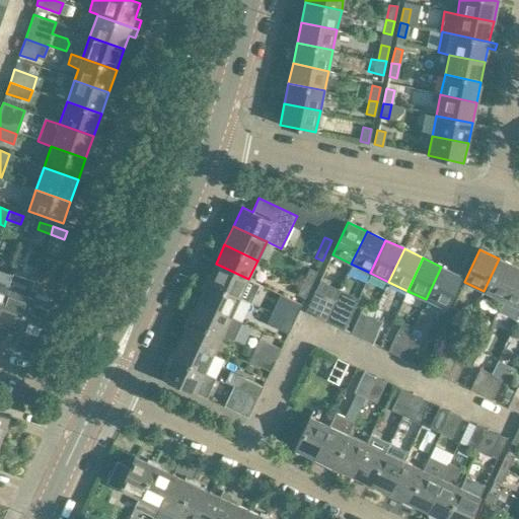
[(502,300),(517,267),(499,258),(484,291),(502,300)]
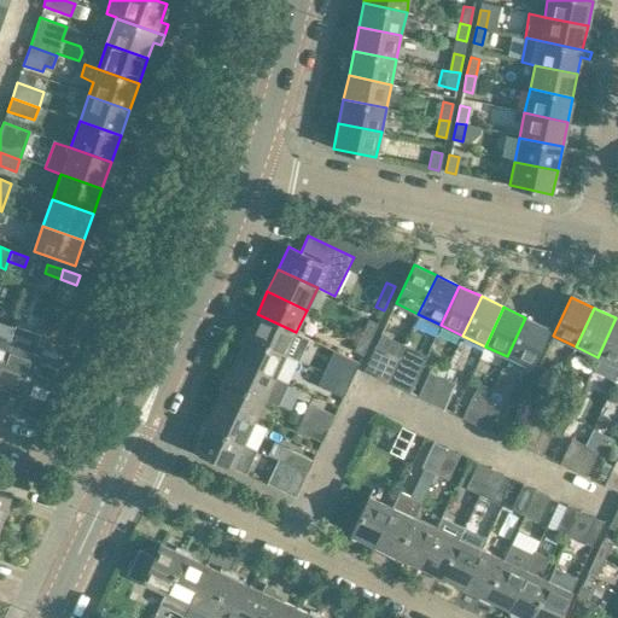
[(309,338),(296,332),(257,314),(246,337),(286,355),(298,361),(309,338)]
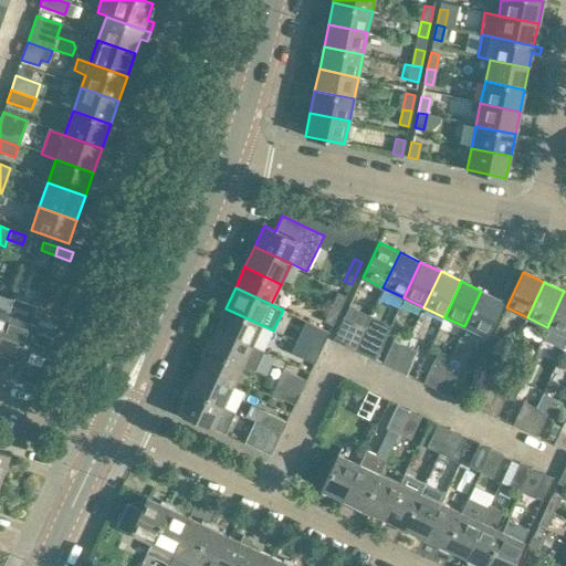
[(485,336),(502,301),(481,291),(464,326),(485,336)]
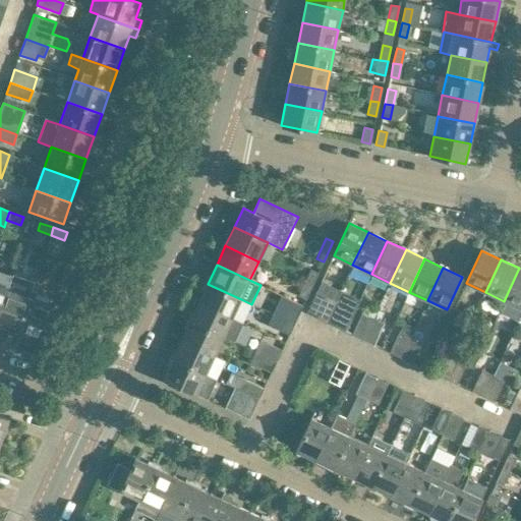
[(504,301),(499,311),(518,321),(520,313),(520,269),(519,268),(504,301)]
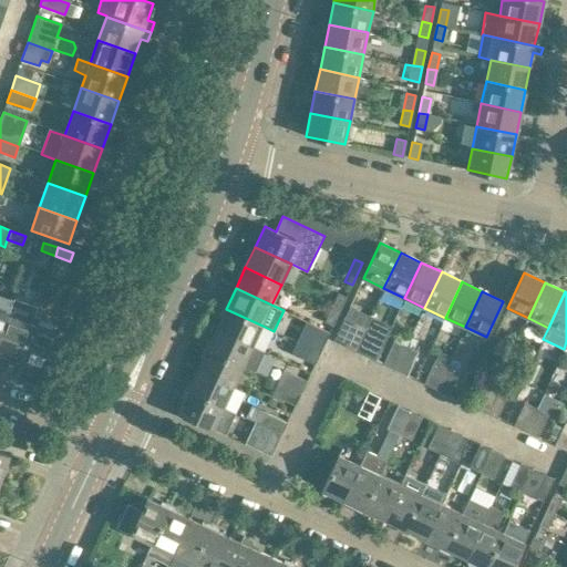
[(340,312),(347,298),(338,294),(331,308),(340,312)]
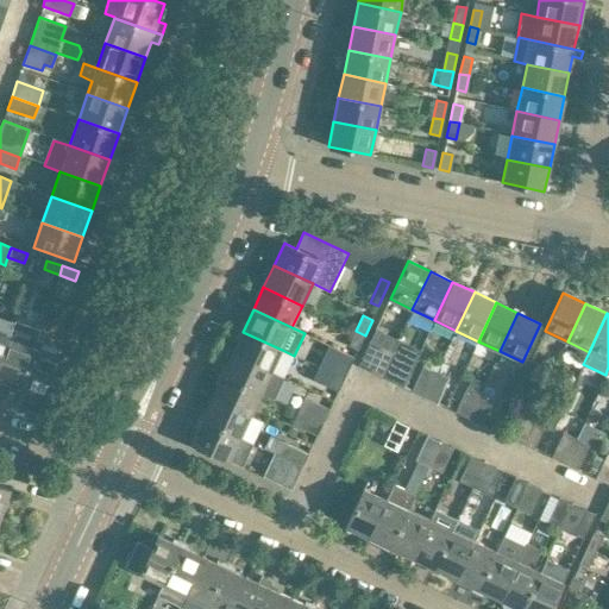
[(358,350),(365,336),(356,331),(349,346),(358,350)]
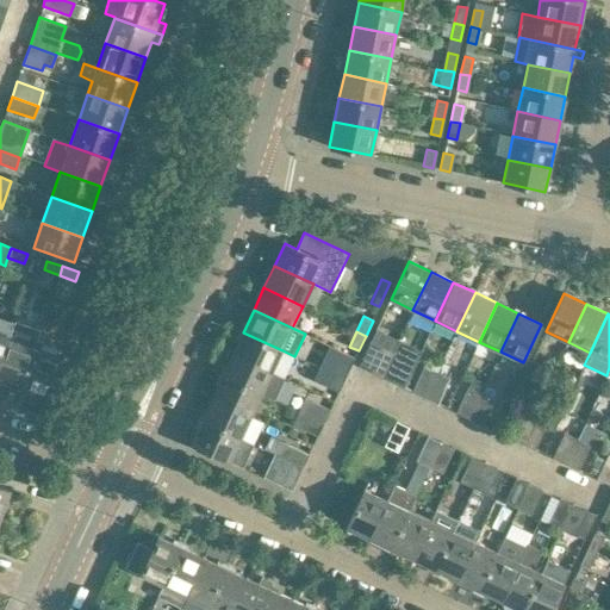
[(282,350),(243,332),(232,354),(272,373),(282,350)]
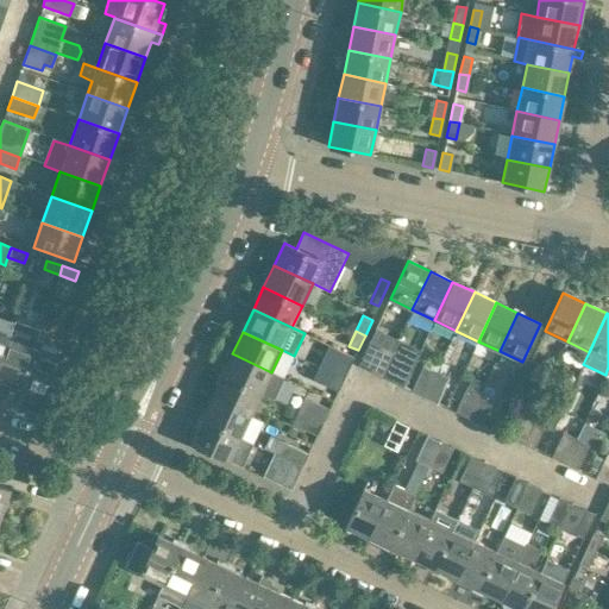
[(19,388),(46,396),(66,344),(39,334),(35,347),(33,347),(19,388)]
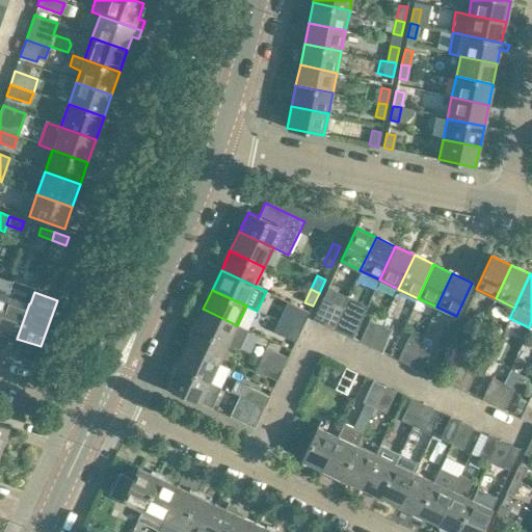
[(0,331),(17,339),(29,303),(7,295),(0,315),(0,331)]
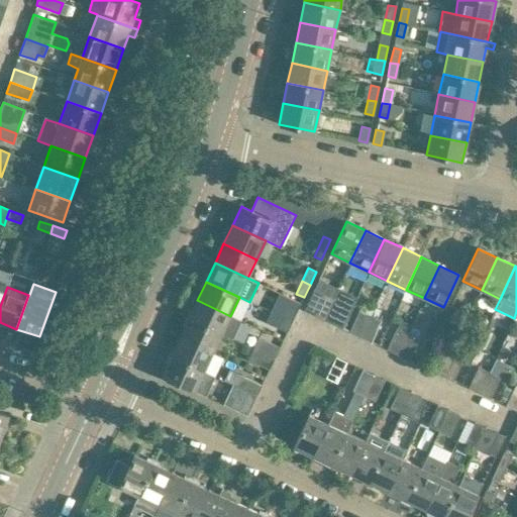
[(324,321),(335,300),(314,290),(304,311),(324,321)]
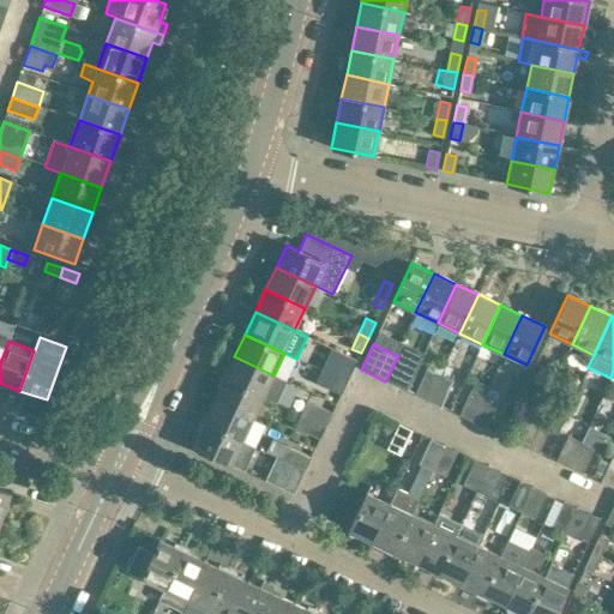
[(286,381),(274,375),(234,356),(224,379),(263,397),(276,403),(286,381)]
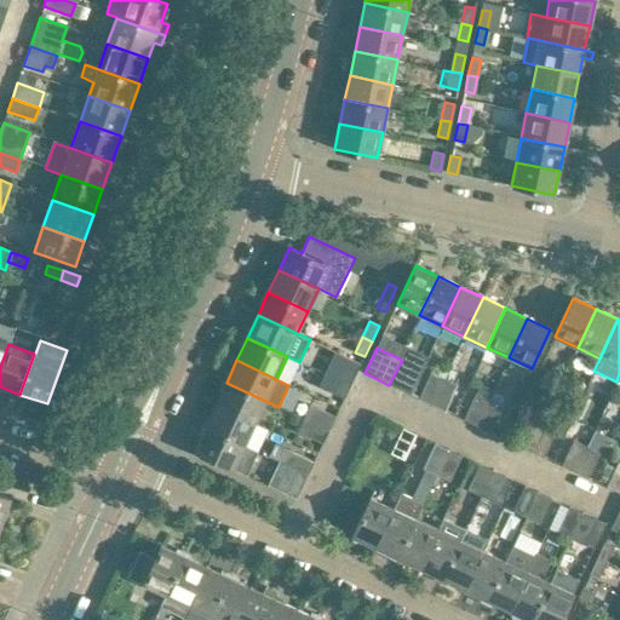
[(351,385),(357,372),(331,360),(325,373),(351,385)]
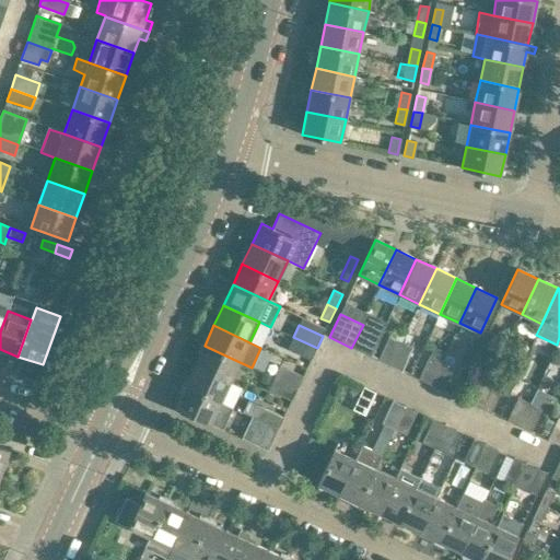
[(364,353),(375,330),(363,325),(351,348),(364,353)]
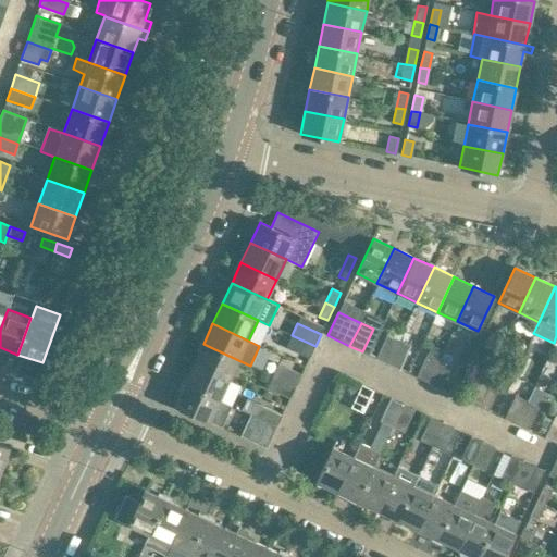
[(309,359),(316,346),(292,335),(286,348),(309,359)]
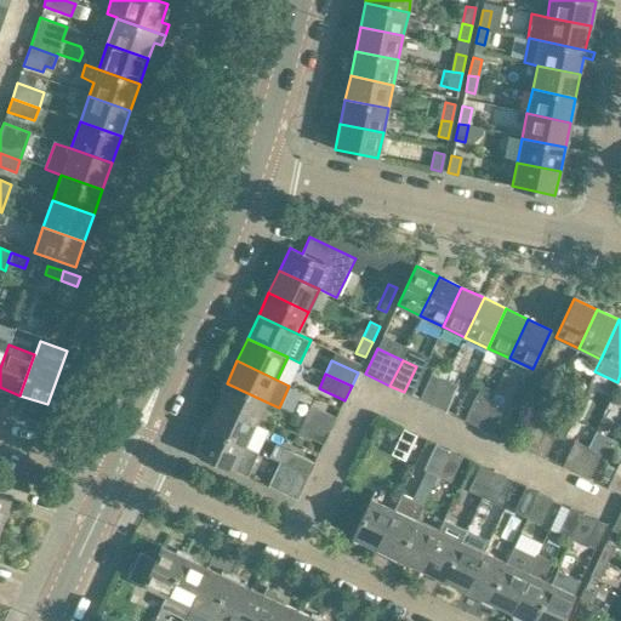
[(433,405),(445,380),(432,374),(420,399),(433,405)]
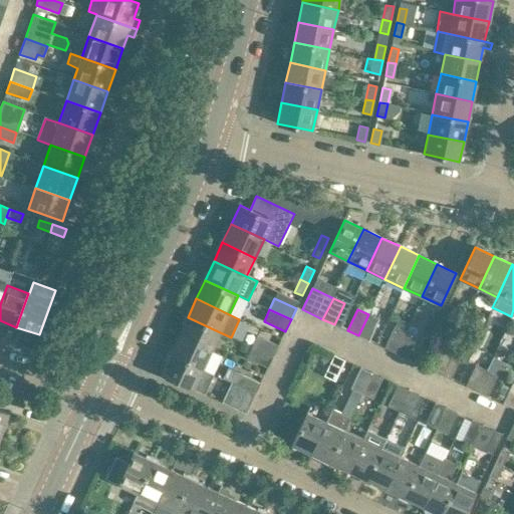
[(376,344),(388,323),(368,314),(358,335),(376,344)]
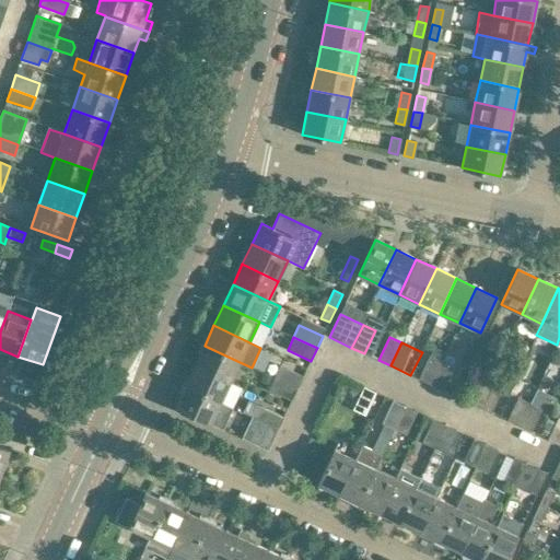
[(230,383),(240,363),(205,346),(195,366),(230,383)]
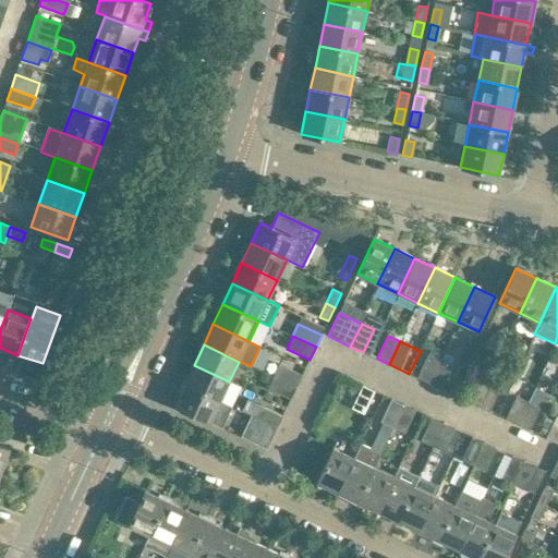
[(429,384),(440,361),(428,355),(417,378),(429,384)]
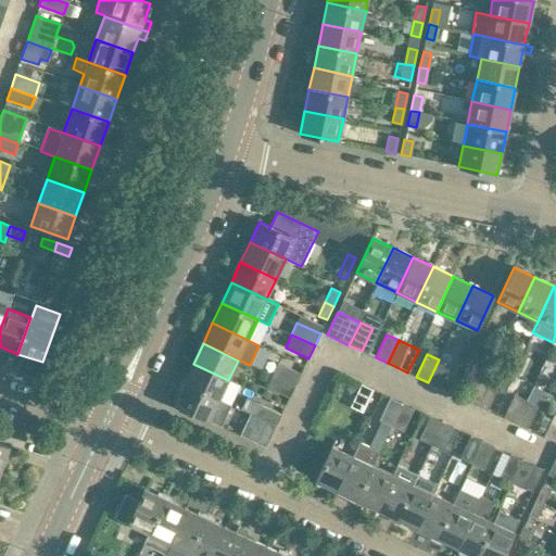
[(451,365),(439,359),(428,382),(440,388),(451,365)]
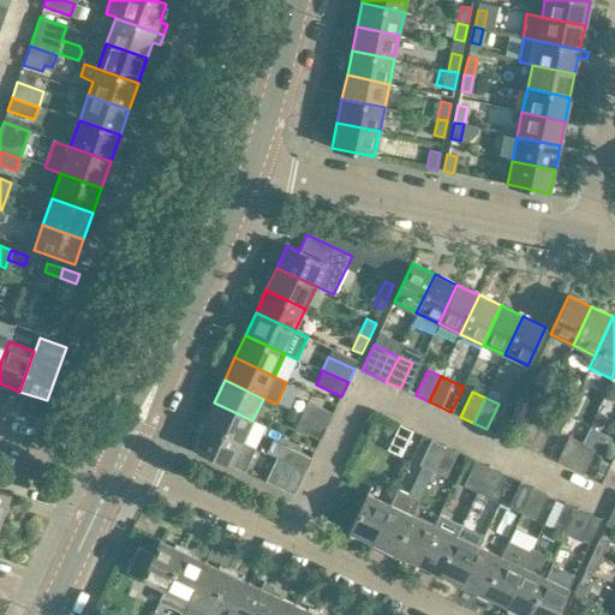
[(243,443),(252,421),(214,402),(203,424),(243,443)]
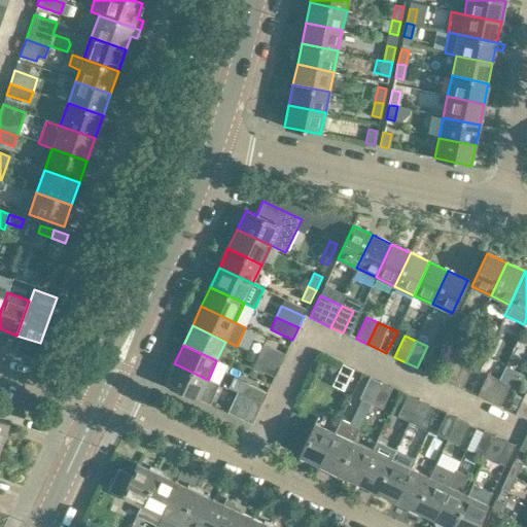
[(285,355),(264,345),(258,356),(280,366),(285,355)]
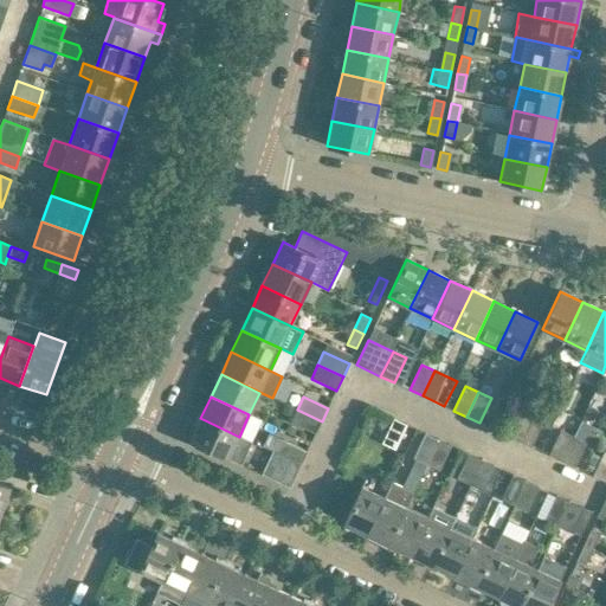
[(322,421),(297,410),(290,423),(316,434),(322,421)]
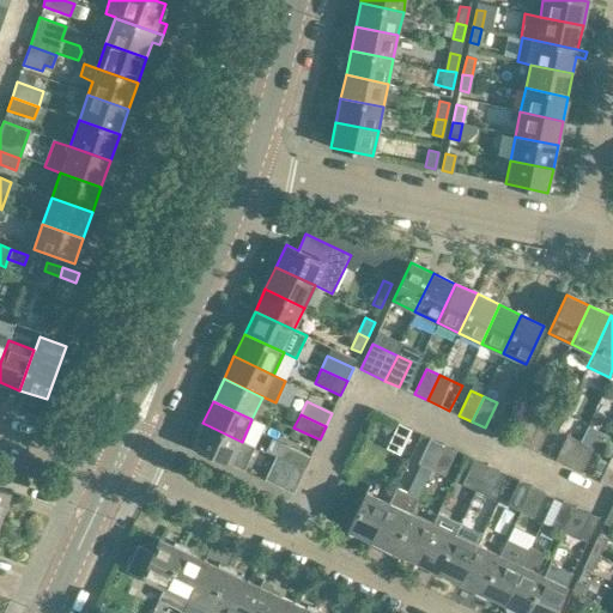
[(525,445),(536,422),(523,414),(511,439),(525,445)]
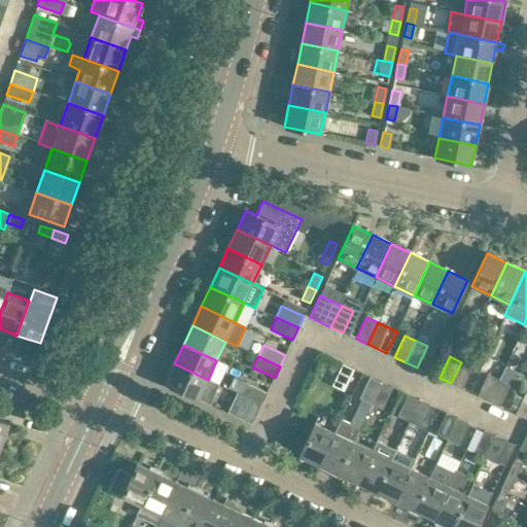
[(462,389),(472,367),(461,362),(451,383),(462,389)]
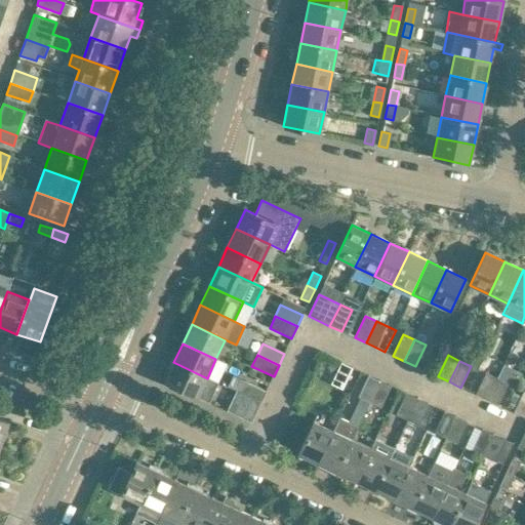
[(198,398),(207,378),(173,362),(164,381),(198,398)]
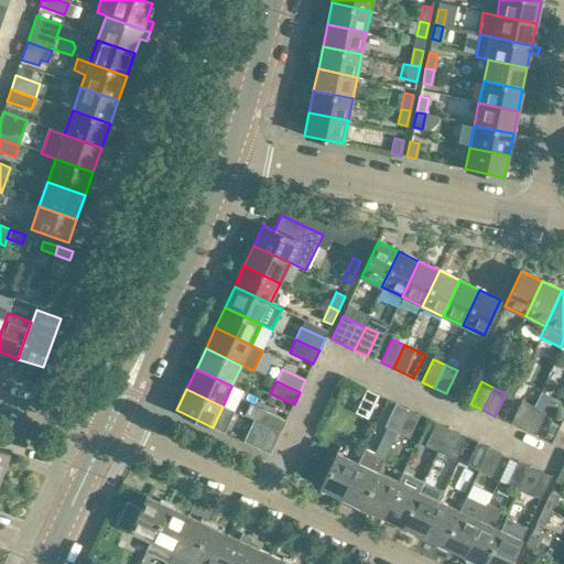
[(369,419),(379,396),(367,390),(356,412),(369,419)]
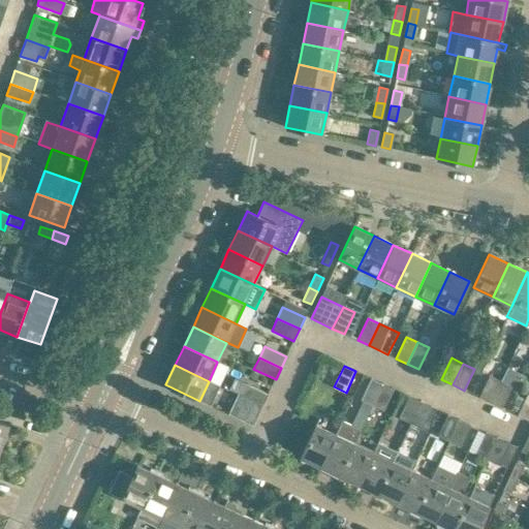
[(490,403),(501,381),(489,376),(478,398),(490,403)]
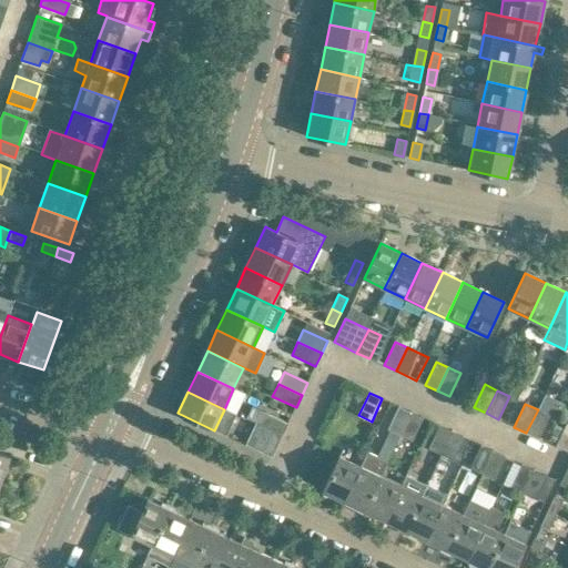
[(401,436),(412,413),(398,406),(387,430),(401,436)]
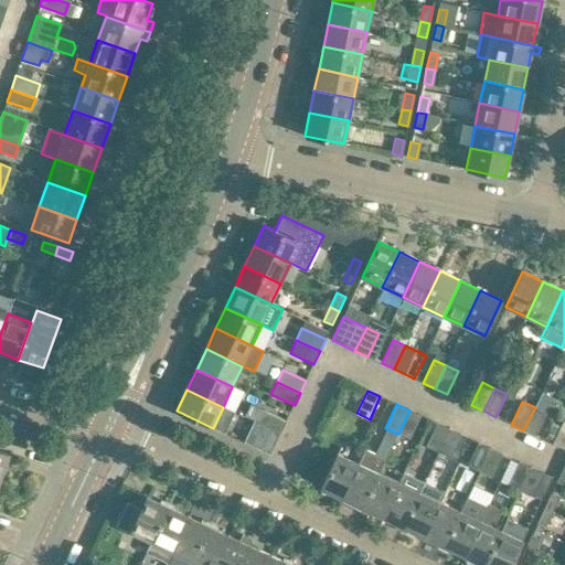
[(536,436),(546,413),(535,407),(523,430),(536,436)]
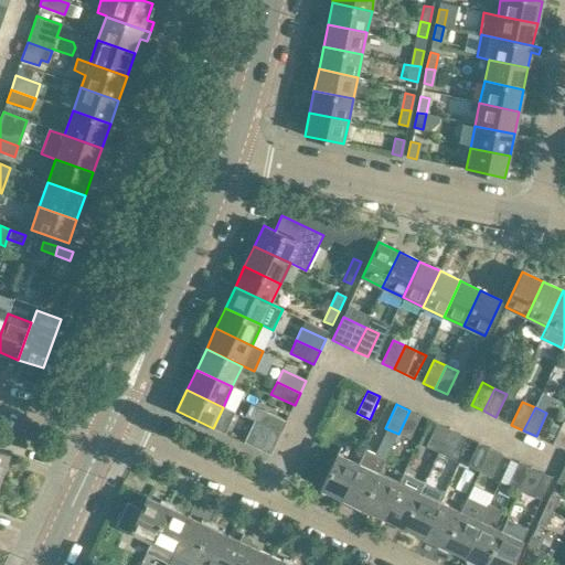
[(280,434),(287,420),(264,411),(258,423),(280,434)]
